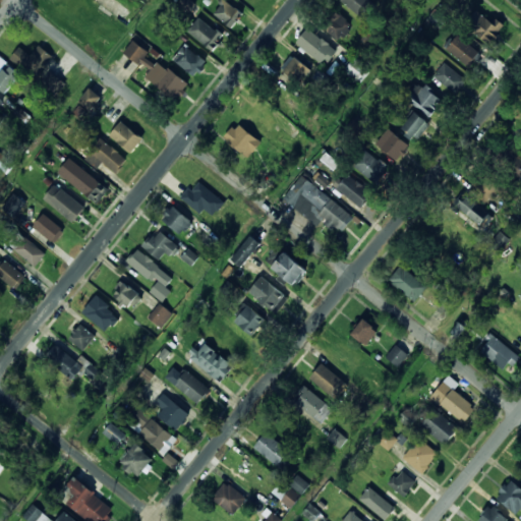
[(243,12),(224,0),(214,15),(233,27),(243,12)]
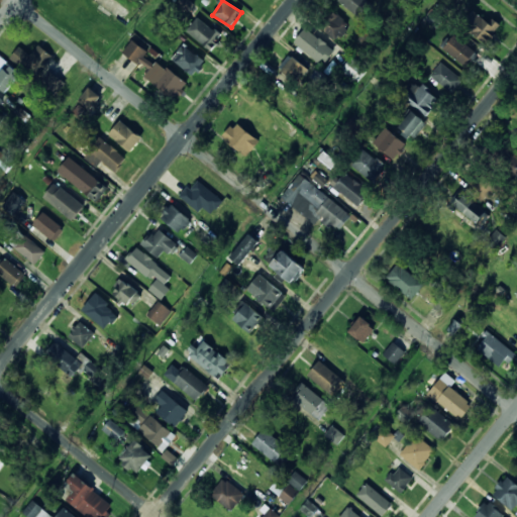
[(337,0),(358,17),(373,0),(337,0)]
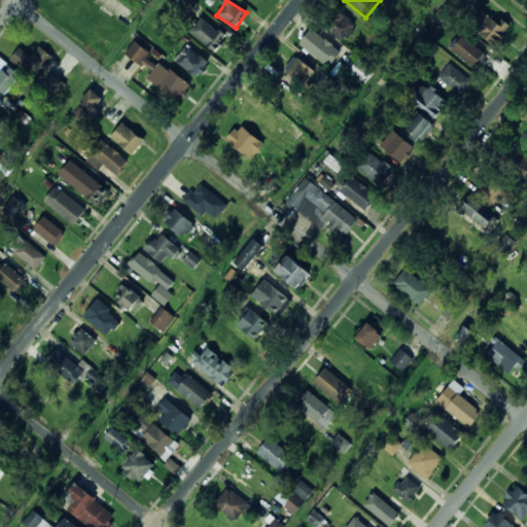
[(508,27),(481,10),(469,30),(496,46),(508,27)]
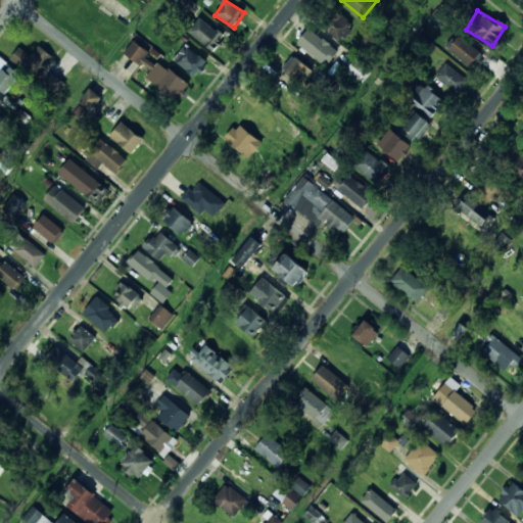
[(327,29),(341,42),(355,27),(340,13),(327,29)]
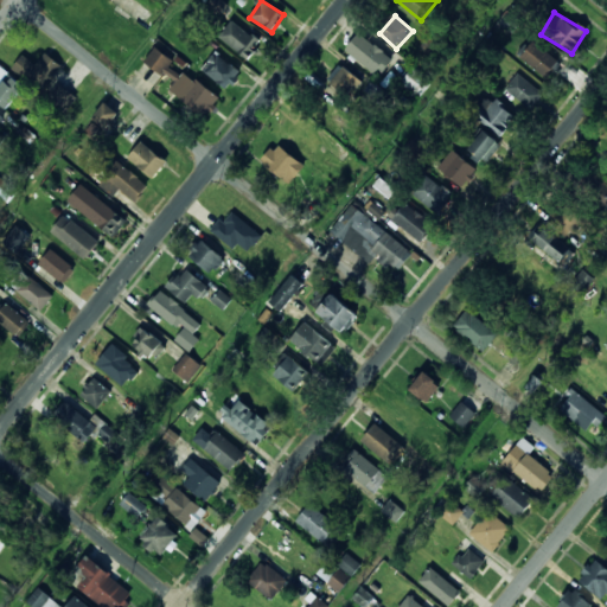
[(219,38),(250,59),(262,43),(230,20),(219,38)]
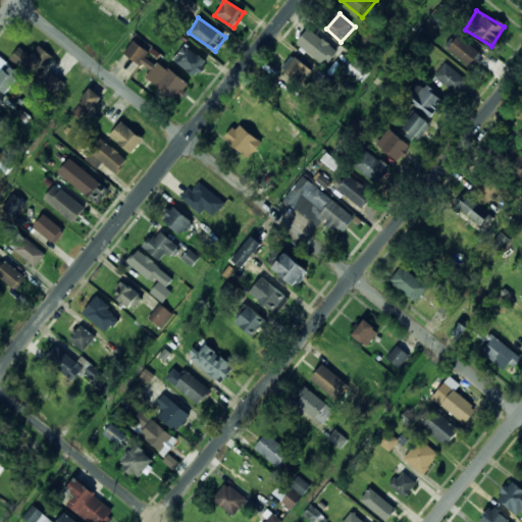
[(300,46),(328,65),(340,50),(310,31),(300,46)]
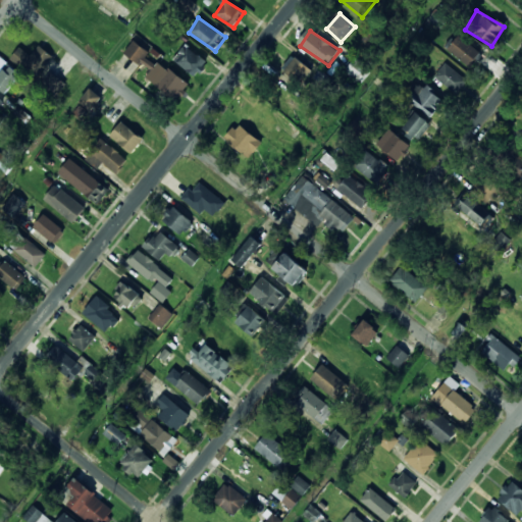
[(449,51),(472,69),(483,55),(460,37),(449,51)]
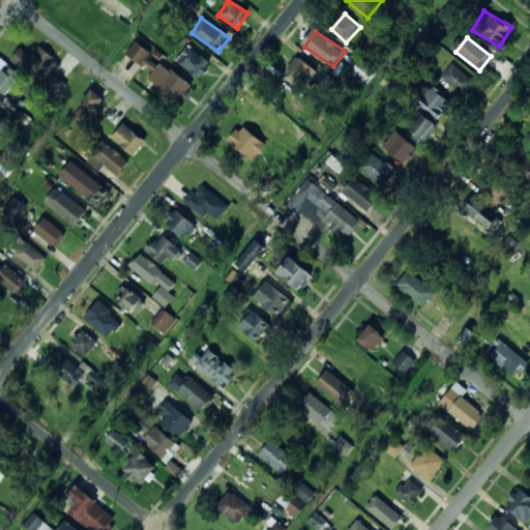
[(152,53),(136,41),(126,54),(143,65),(152,53)]
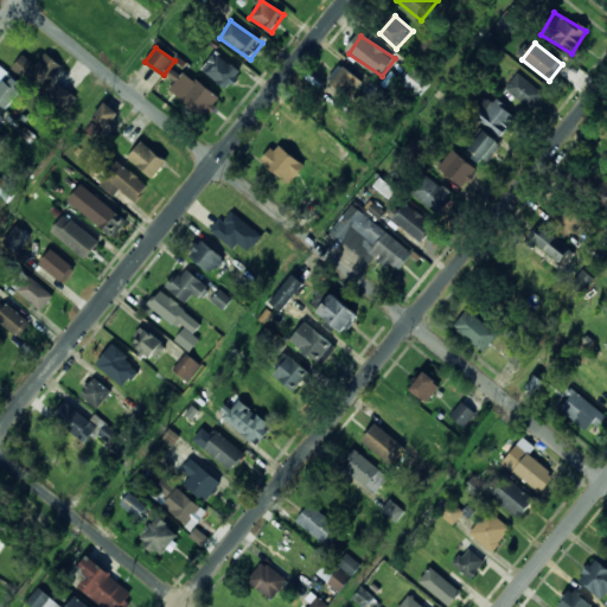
[(242,75),(216,51),(202,68),(229,90),(242,75)]
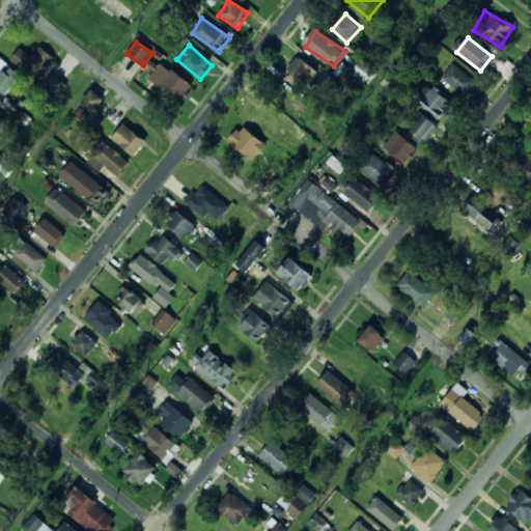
[(11,59),(37,80),(55,57),(42,47),(32,57),(21,48),(11,59)]
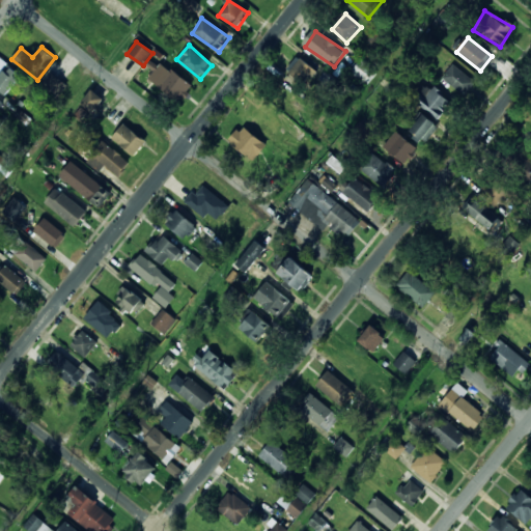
[(306,86),(317,73),(298,56),(286,71),(306,86)]
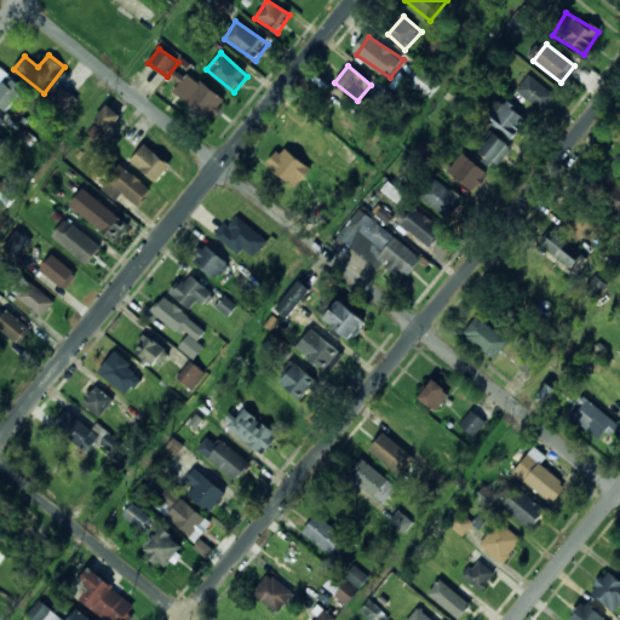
[(425,99),(440,86),(424,69),(411,82),(425,99)]
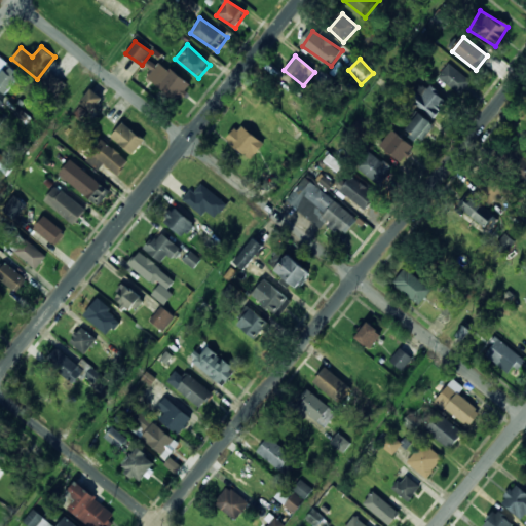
[(191,85),(161,62),(148,78),(178,102),(191,85)]
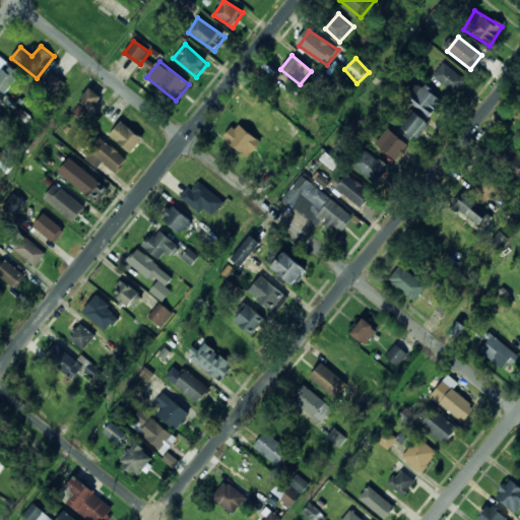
[(454,94),(466,81),(444,63),(433,76),(454,94)]
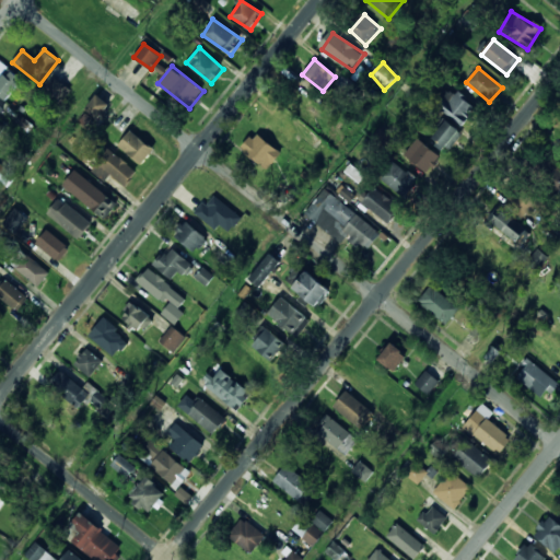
[(23,81),(8,70),(0,80),(0,94),(9,102),(23,81)]
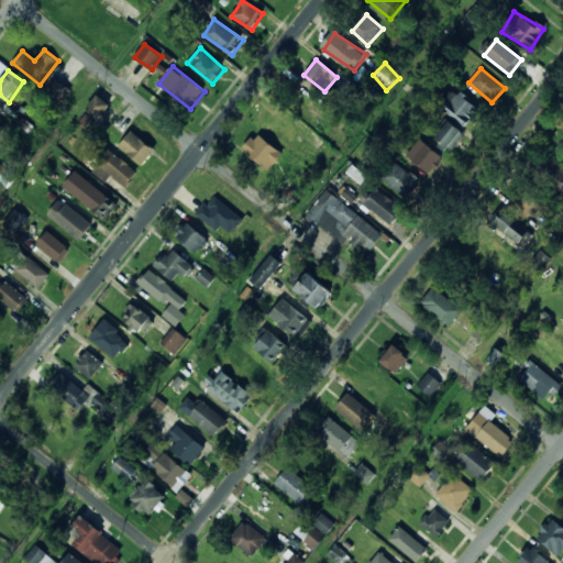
[(59,103),(72,91),(55,77),(44,89),(59,103)]
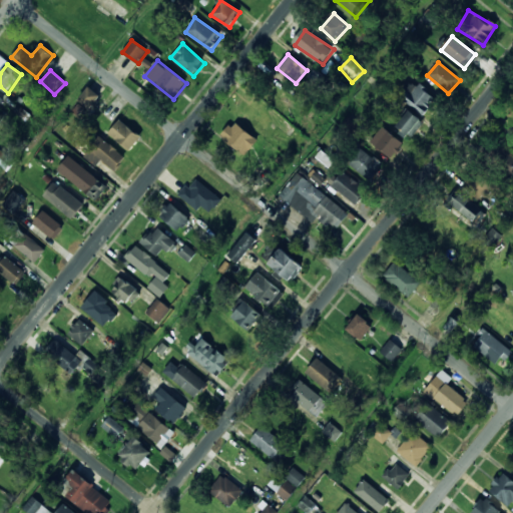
[(438,98),(415,81),(402,98),(425,116),(438,98)]
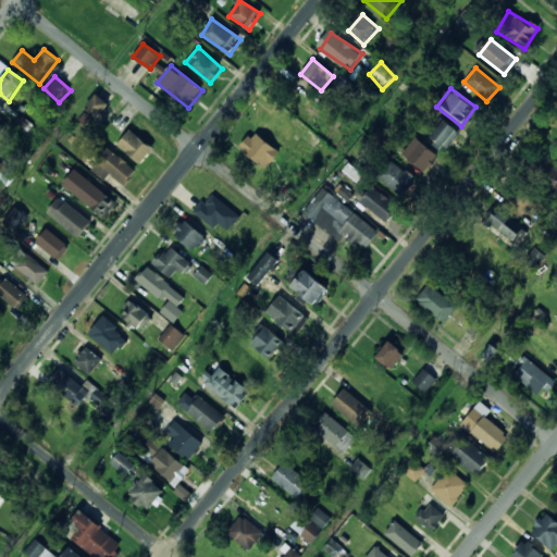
[(109,103),(97,94),(77,119),(89,128),(109,103)]
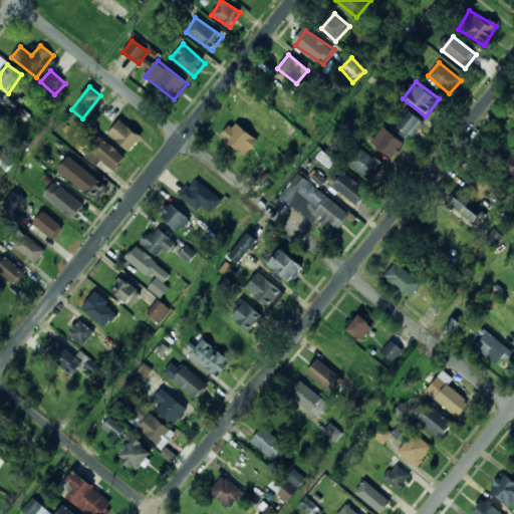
[(412,137),(425,122),(411,110),(398,124),(412,137)]
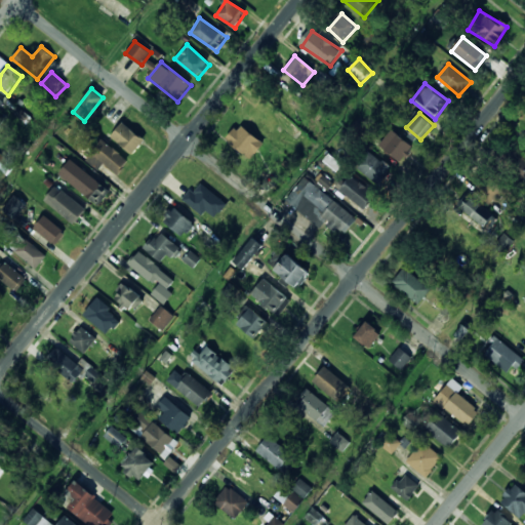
[(112,136),(133,155),(145,139),(123,122),(112,136)]
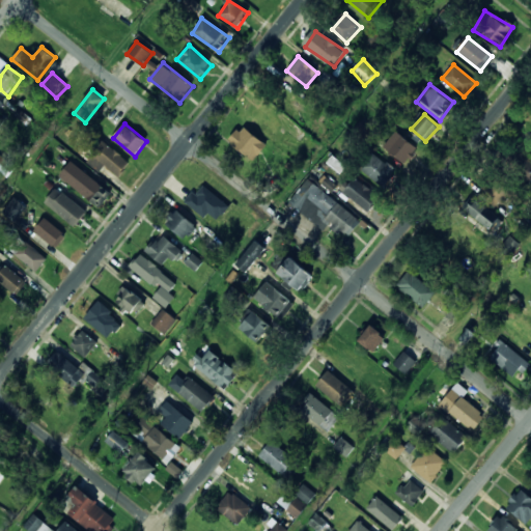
[(267,144),(243,124),(229,141),(253,160),(267,144)]
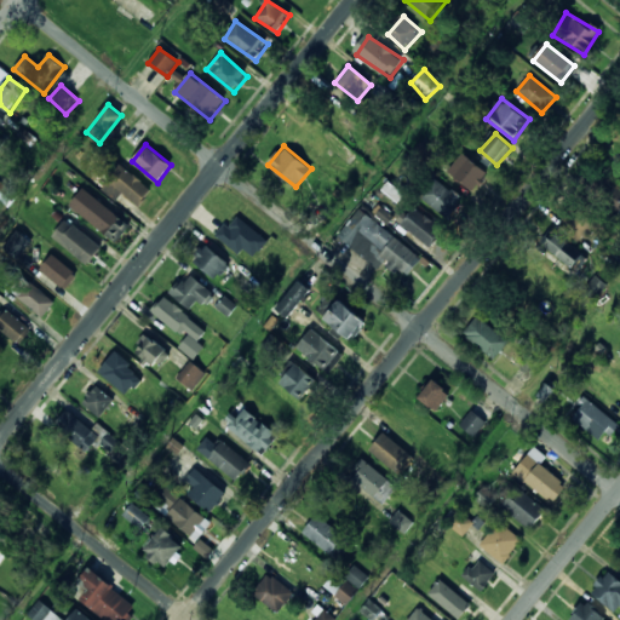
[(475,191),(489,171),(461,151),(447,172),(475,191)]
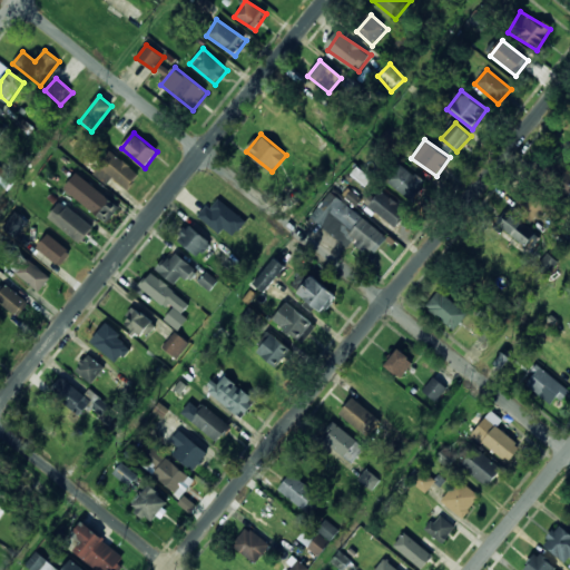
[(139,176),(114,153),(94,174),(107,185),(115,177),(127,189),(139,176)]
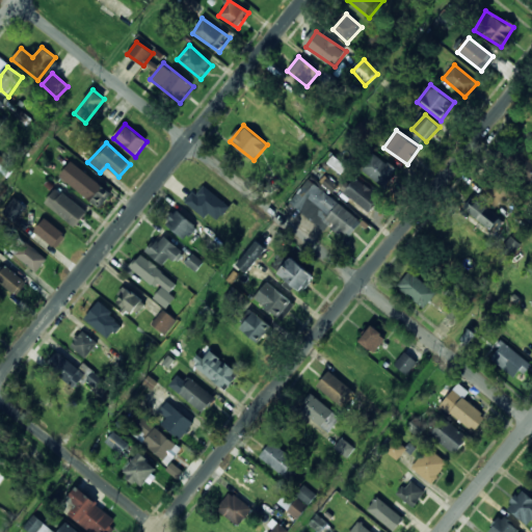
[(531,179),(531,159),(515,147),(502,163),(528,184),(531,179)]
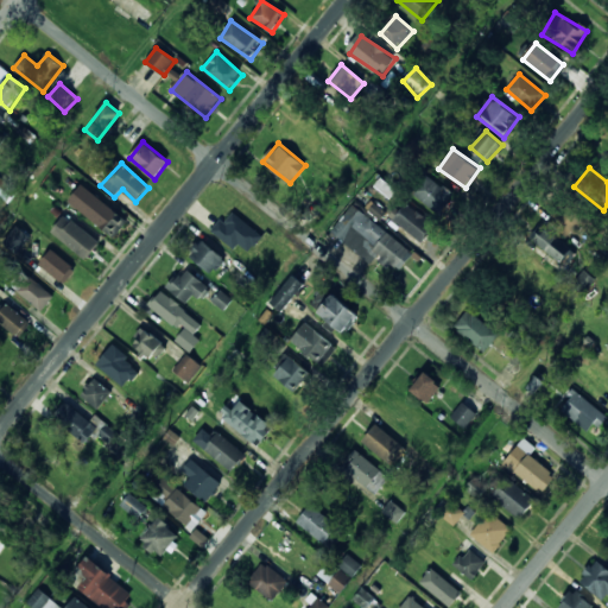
[(439,215),(454,195),(425,173),(411,192),(439,215)]
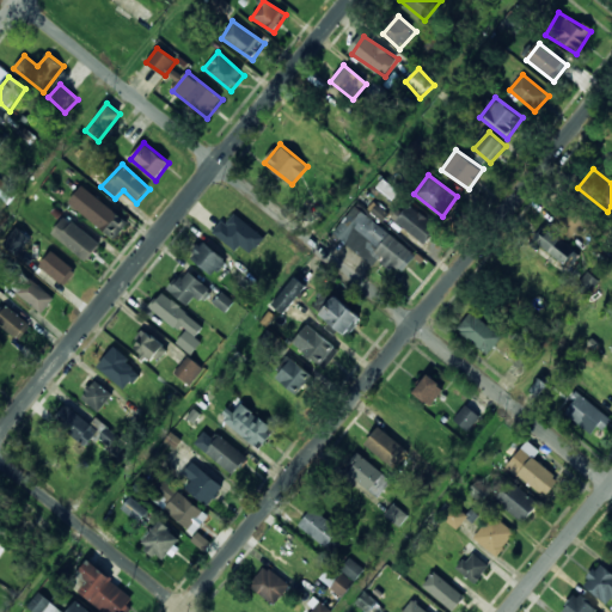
[(126,222),(97,195),(83,210),(111,238),(126,222)]
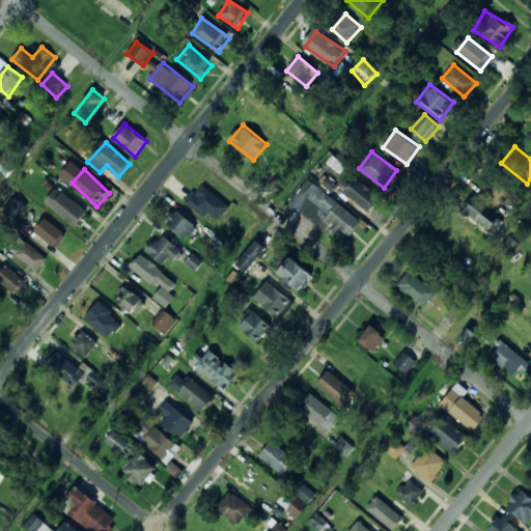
[(518,188),(499,169),(482,186),(502,204),(518,188)]
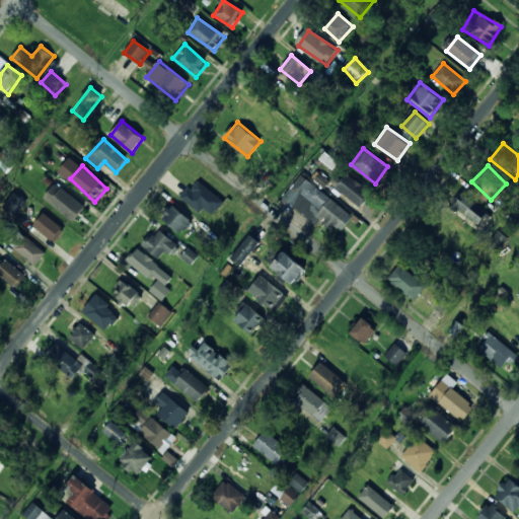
[(336,187),(361,207),(372,193),(347,172),(336,187)]
